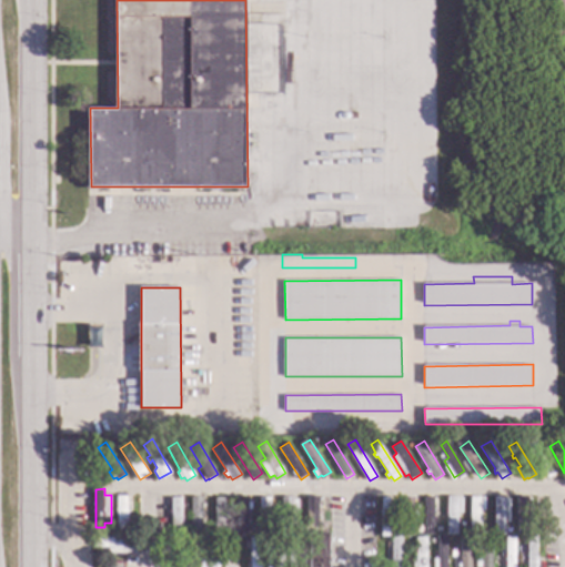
[(129,534),(117,534),(117,495),(128,495),(129,534)]
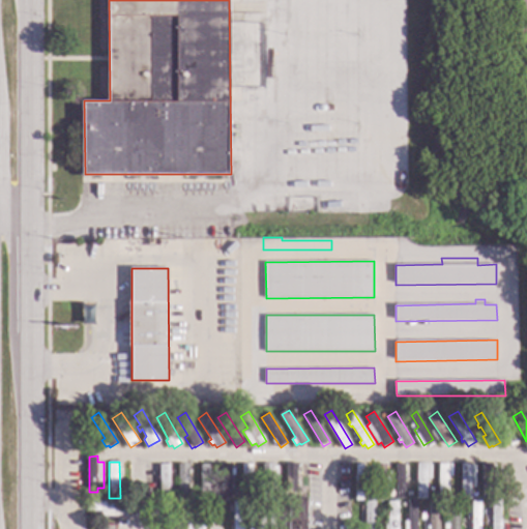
[(297,491),(288,491),(288,463),(297,463),(297,491)]
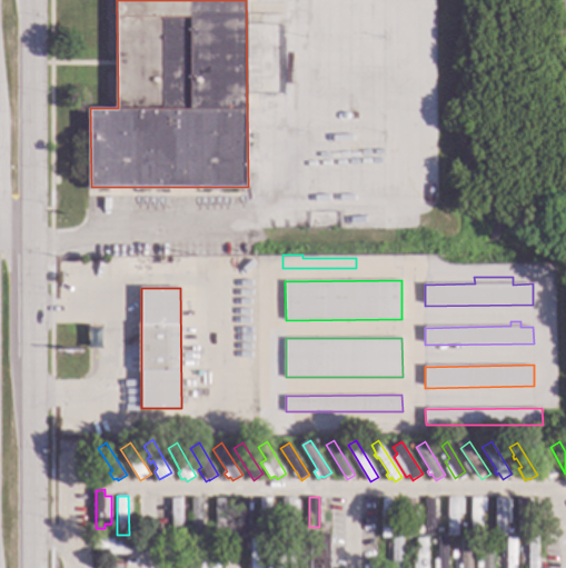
[(415,537),(406,537),(405,497),(414,497),(415,537)]
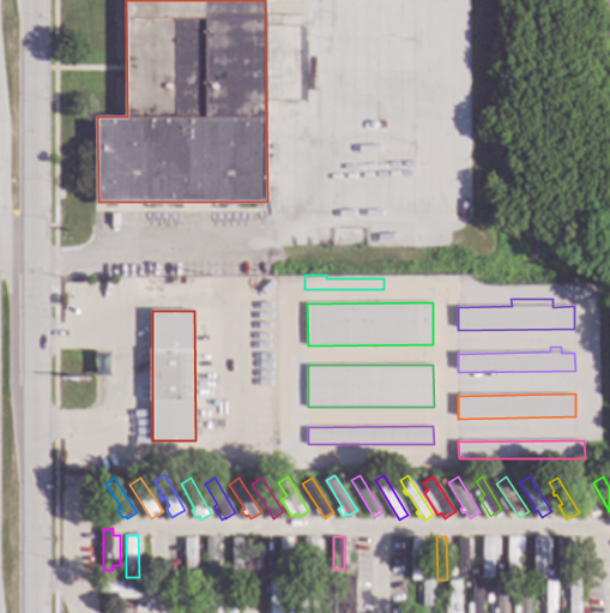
[(470,578),(460,578),(459,536),(470,536),(470,578)]
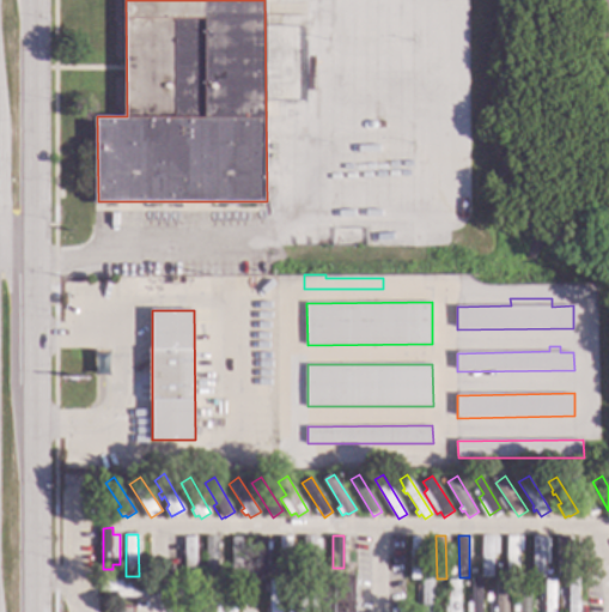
[(499,537),(499,553),(494,553),(494,576),(483,576),(483,535),(499,537)]
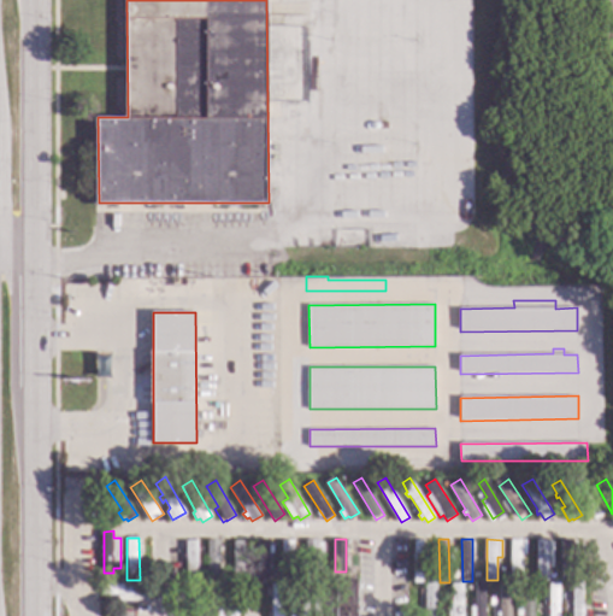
[(528,553),(522,553),(522,580),(511,580),(512,539),(528,540),(528,553)]
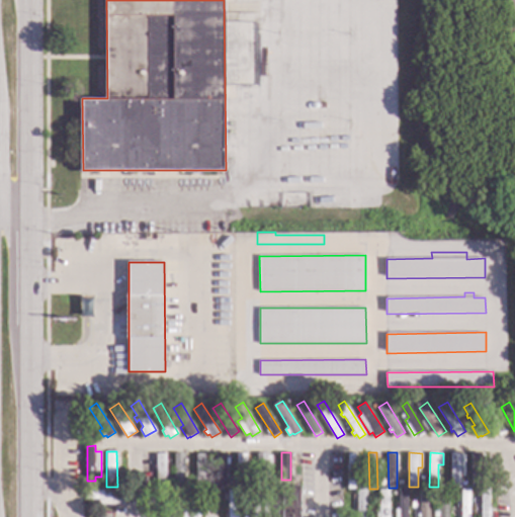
[(461,454),(465,454),(465,476),(461,476),(461,488),(451,487),(452,452),(461,452),(461,454)]
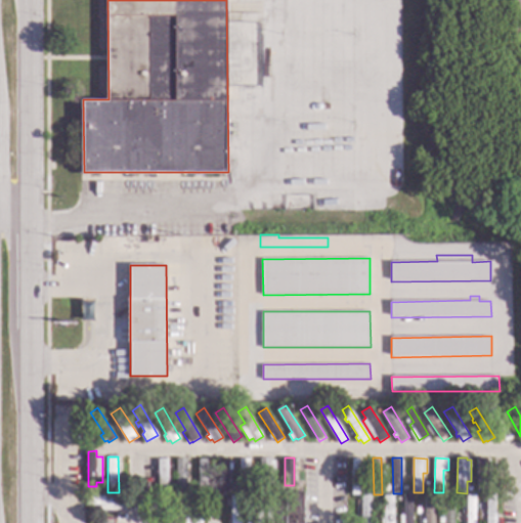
[(487,459),(491,459),(491,472),(487,472),(487,481),(490,481),(490,484),(487,484),(488,492),(478,492),(477,458),(487,458),(487,459)]
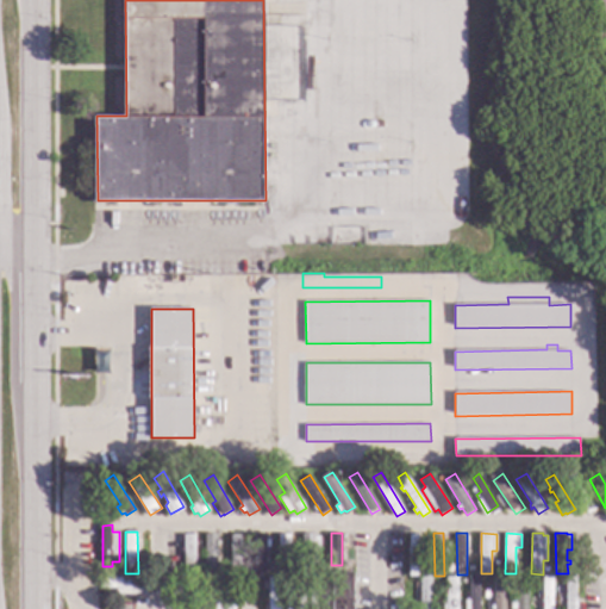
[(195,541),(199,541),(200,553),(197,553),(197,575),(186,576),(185,534),(195,534),(195,541)]
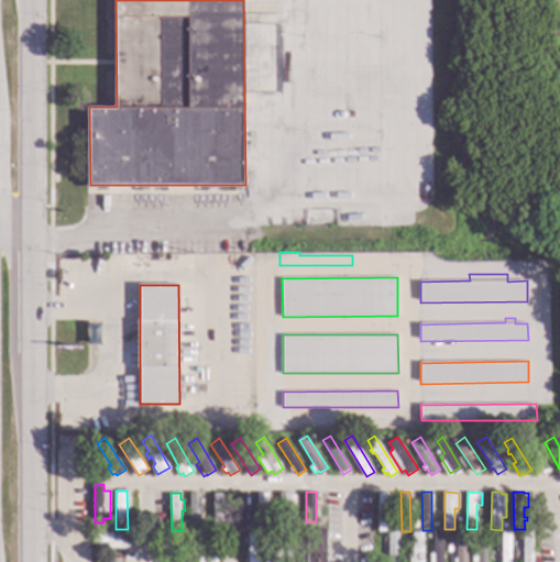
[(200,527),(190,527),(191,493),(200,494),(200,527)]
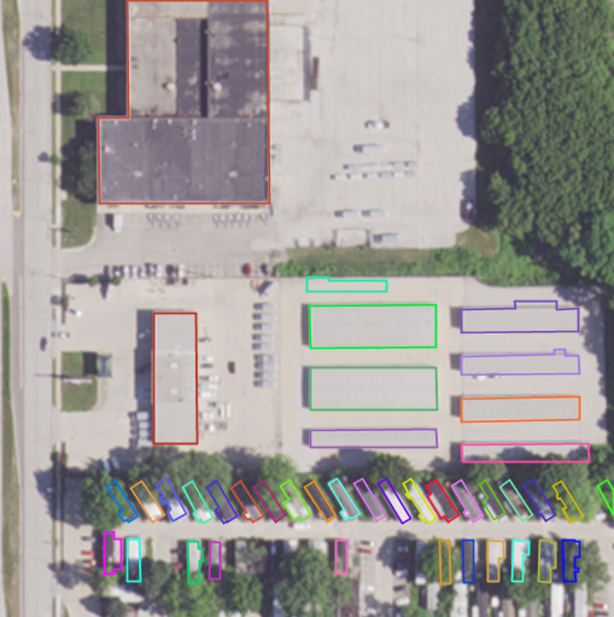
[(270,546),(274,546),(274,554),(270,553),(270,582),(258,582),(258,541),(270,541),(270,546)]
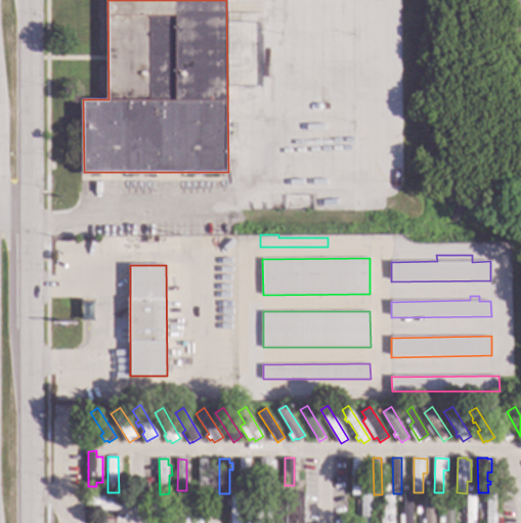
[(250,493),(241,493),(240,459),(250,459),(250,493)]
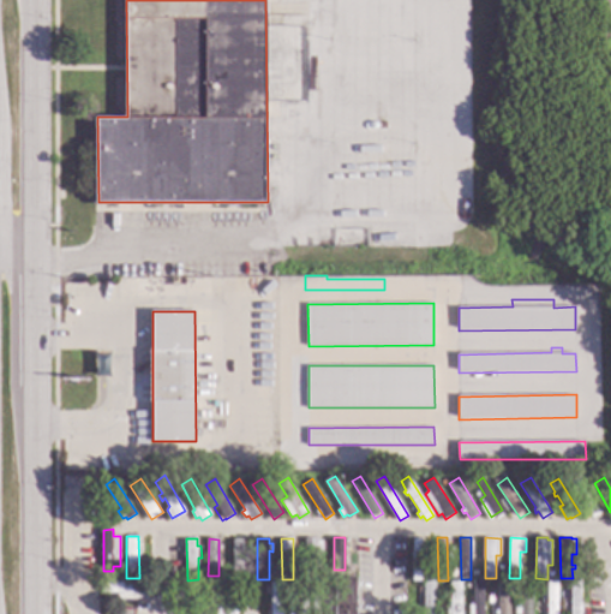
[(317,541),(324,541),(324,554),(317,554),(318,579),(307,579),(306,538),(317,538),(317,541)]
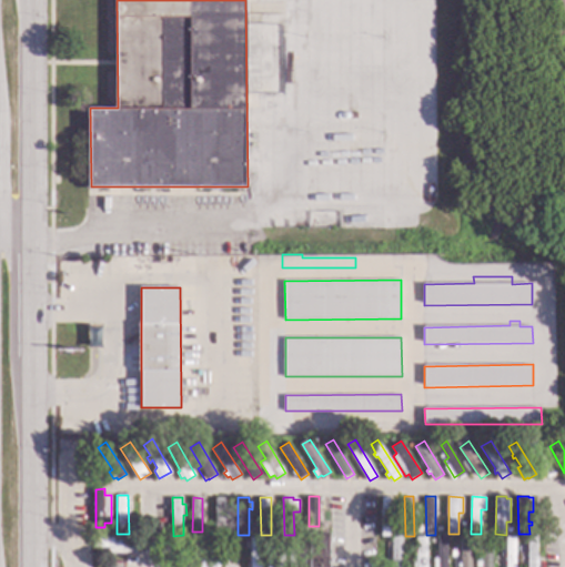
[(390,505),(392,505),(392,507),(390,507),(390,535),(382,535),(382,514),(379,514),(380,508),(382,508),(382,497),(390,497),(390,505)]
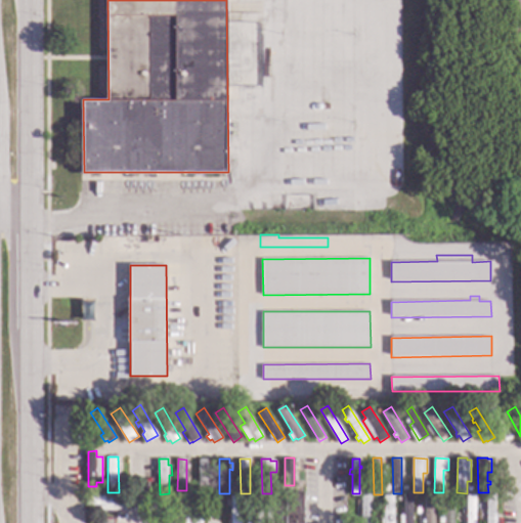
[(208,494),(200,494),(200,460),(208,460),(208,494)]
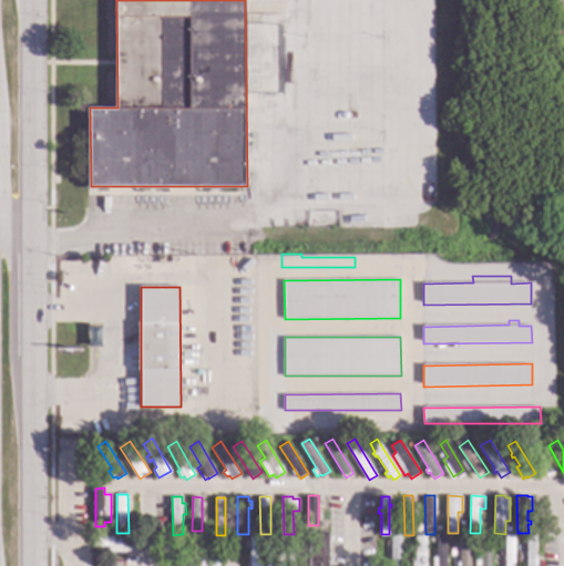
[(329,565),(309,565),(309,533),(329,532),(329,565)]
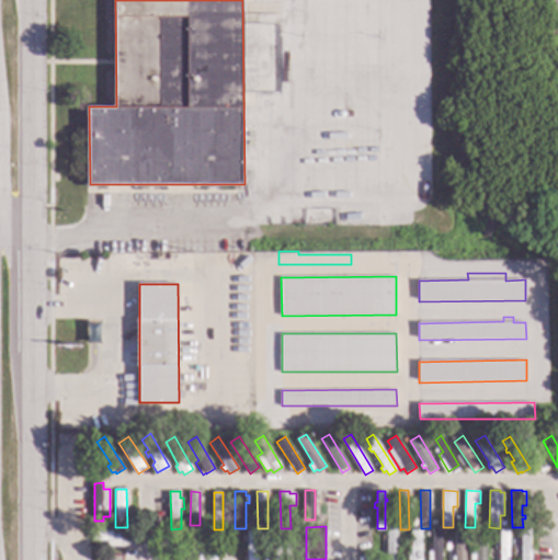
[(531,559),(519,559),(519,555),(522,555),(522,528),(531,528),(531,559)]
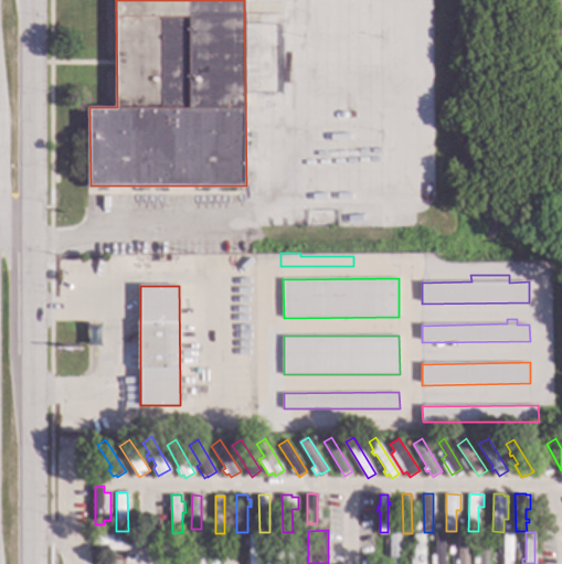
[(305,563),(288,563),(288,545),(296,545),(296,533),(305,533),(305,563)]
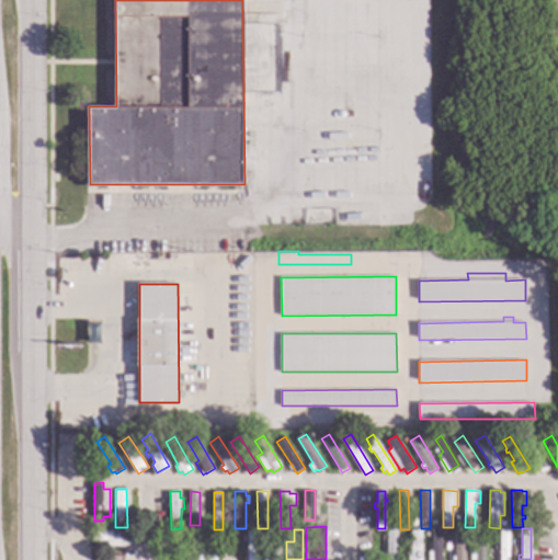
[(442,559),(429,559),(429,551),(433,551),(433,529),(442,529),(442,559)]
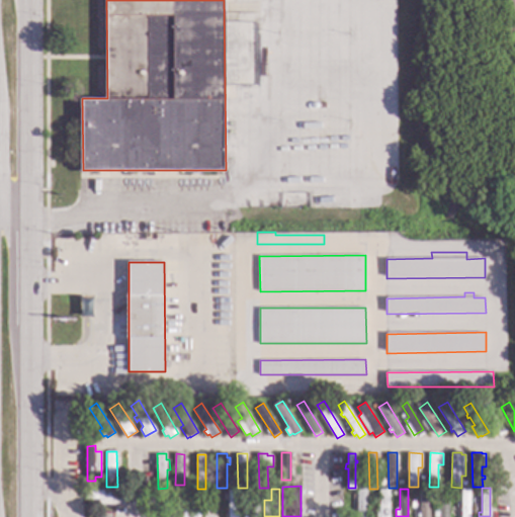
[(127,499),(124,499),(124,504),(99,504),(99,498),(87,499),(87,490),(127,490),(127,499)]
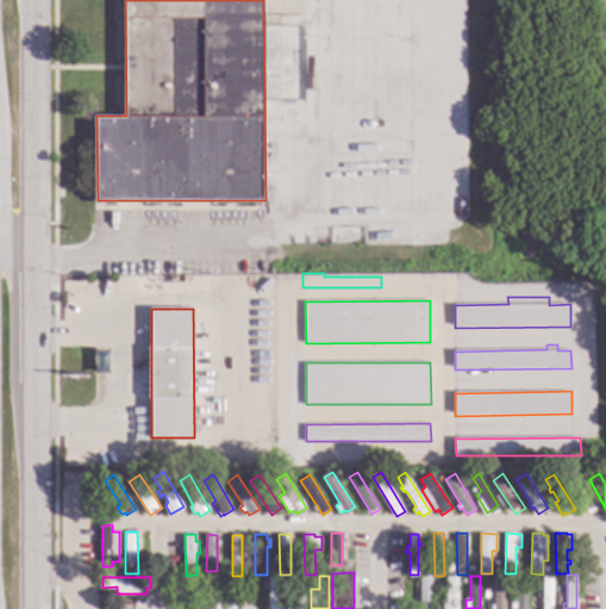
[(281,608),(267,608),(267,603),(272,603),(272,577),(281,577),(281,608)]
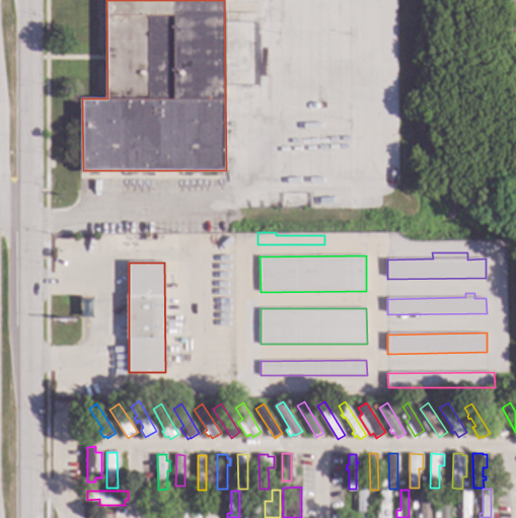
[(390,517),(377,517),(377,510),(381,510),(381,491),(390,491),(390,517)]
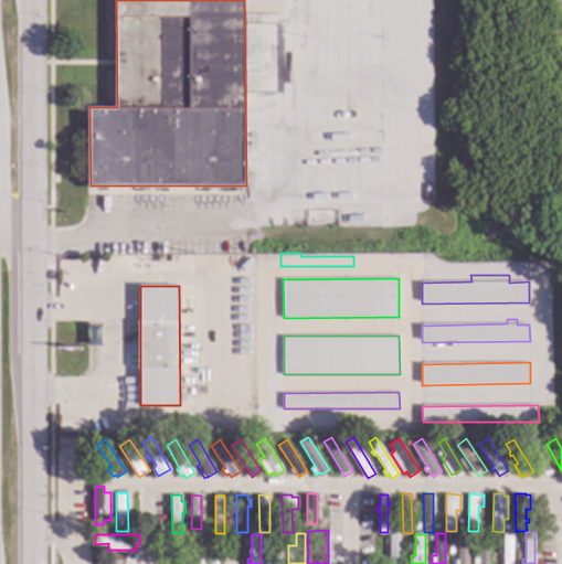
[(469,563),(458,563),(458,534),(469,534),(469,563)]
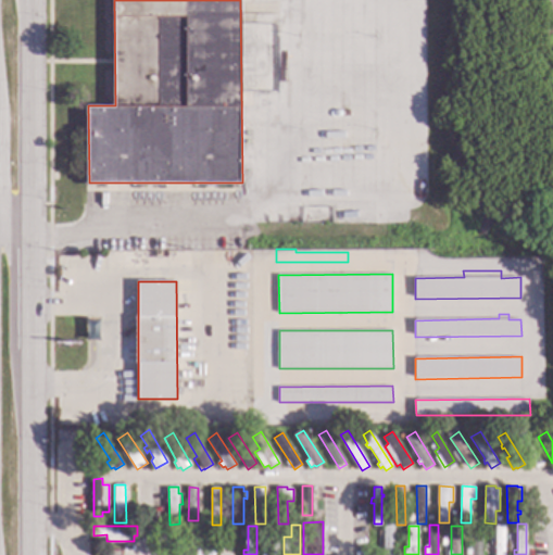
[(481,554),(473,554),(474,526),(482,526),(481,554)]
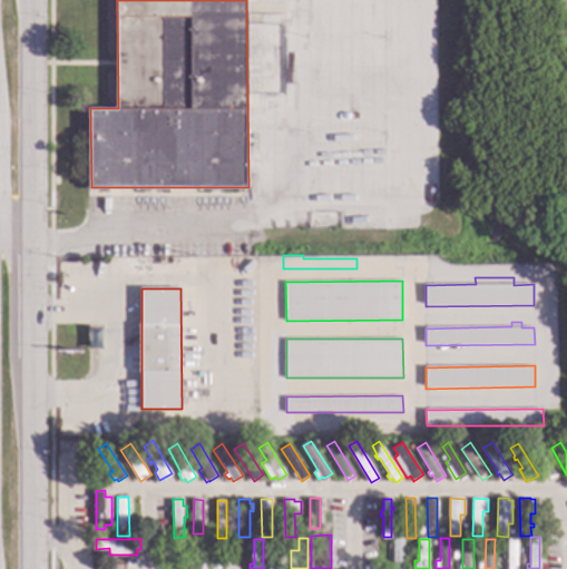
[(518,568),(509,568),(509,539),(518,539),(518,568)]
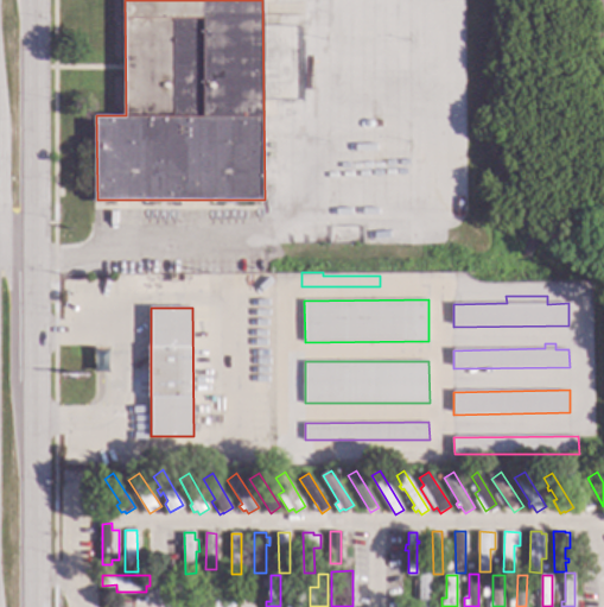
[(208,606),(198,606),(198,576),(208,576),(208,606)]
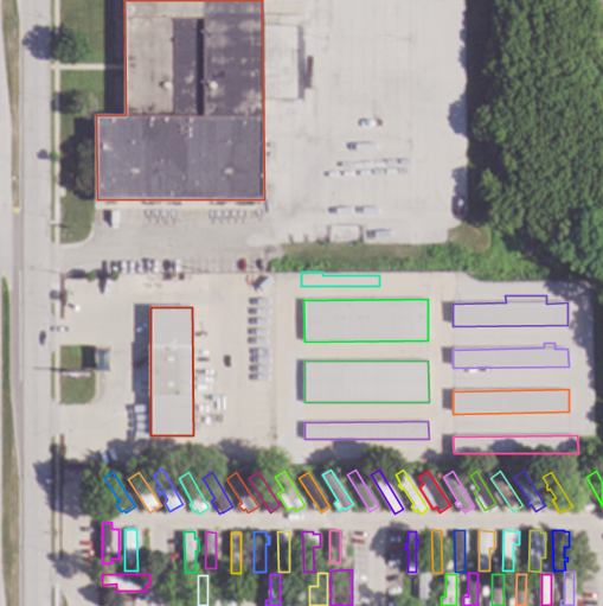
[(232,605),(215,605),(215,584),(220,584),(220,575),(232,575),(232,605)]
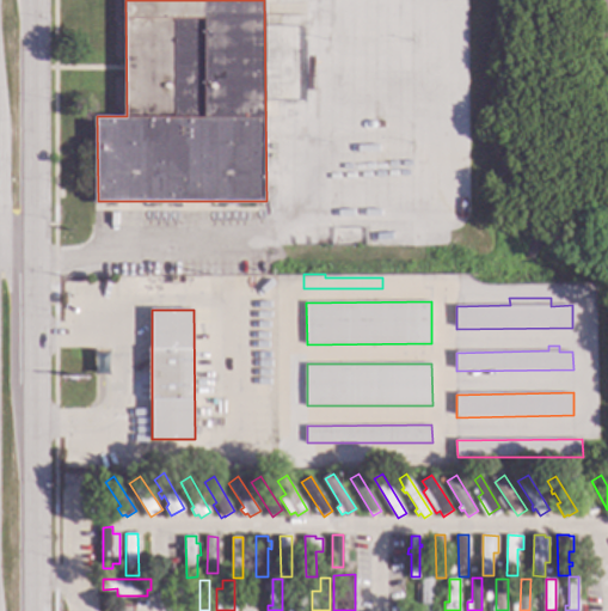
[(257,610),(240,610),(241,603),(247,603),(247,580),(258,580),(257,610)]
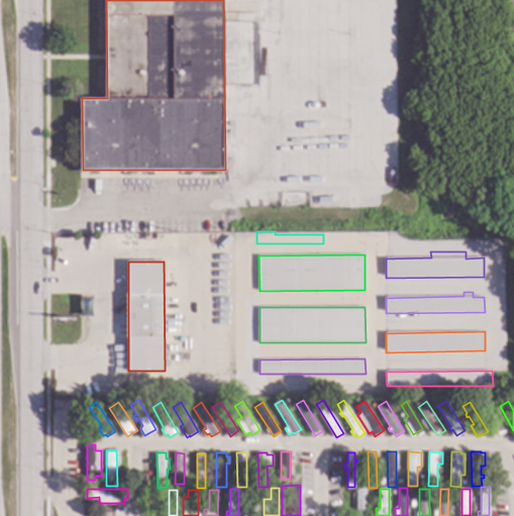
[(259,515),(244,515),(244,497),(249,497),(250,490),(259,490),(259,515)]
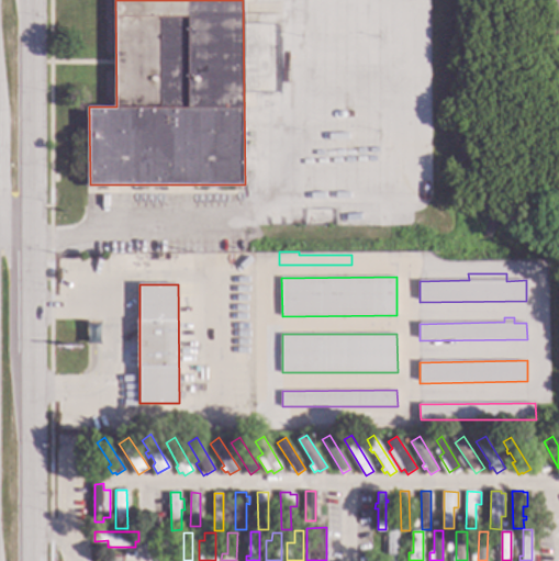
[(399,560),(389,560),(389,533),(399,533),(399,560)]
